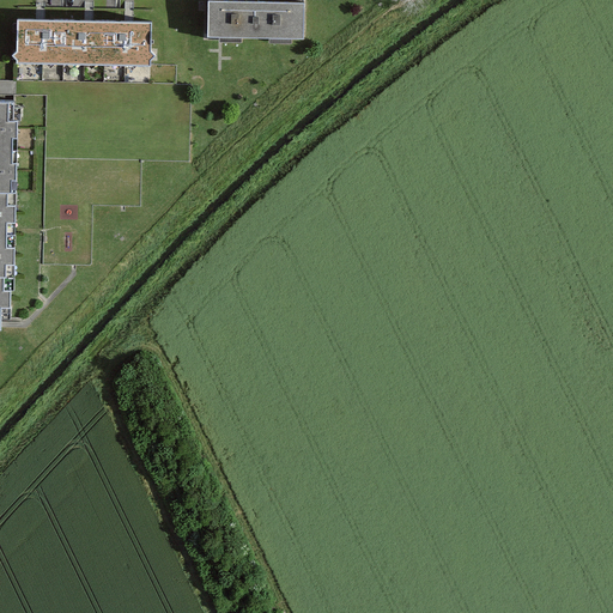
[(243,4),(207,4),(207,42),(303,44),(304,5),(258,5),(243,4)]
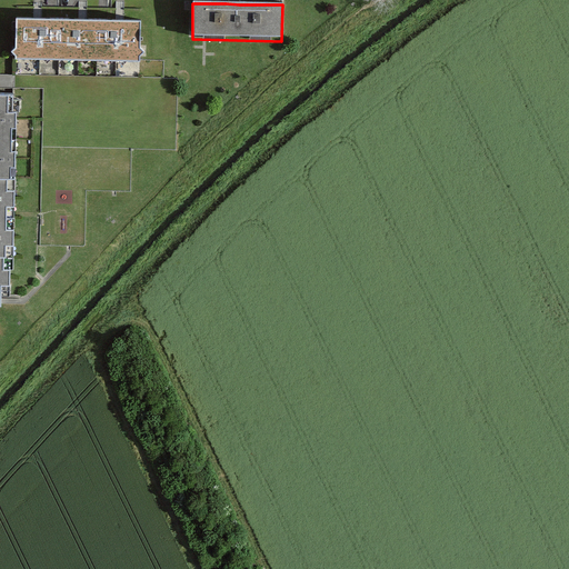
[(38,19),(16,19),(16,47),(11,50),(16,55),(16,59),(139,61),(139,55),(143,50),(139,46),(139,20),(121,20),(83,19),(38,19)]
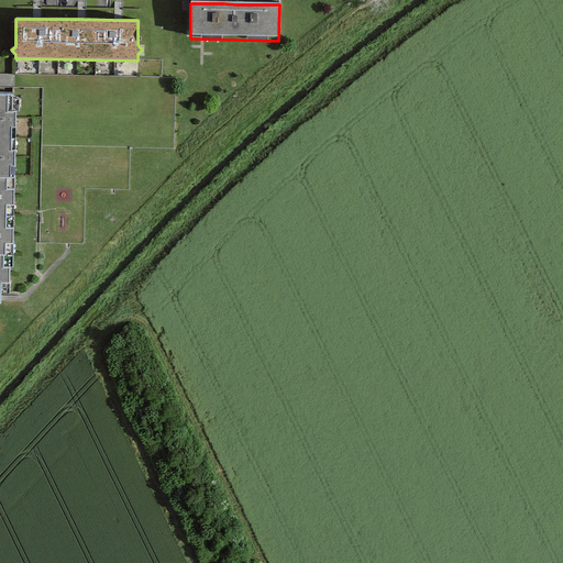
[(138,61),(15,58),(14,74),(0,74),(0,85),(42,86),(42,145),(129,146),(174,147),(175,78),(161,78),(161,61),(138,61)]
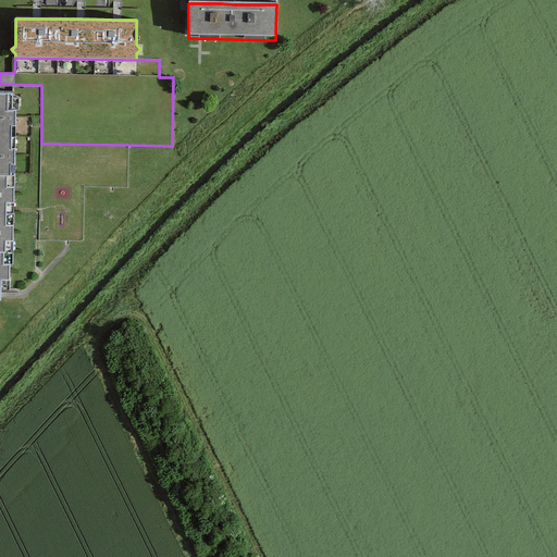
[(11,108),(11,91),(0,90),(0,171),(14,172),(14,108),(11,108)]
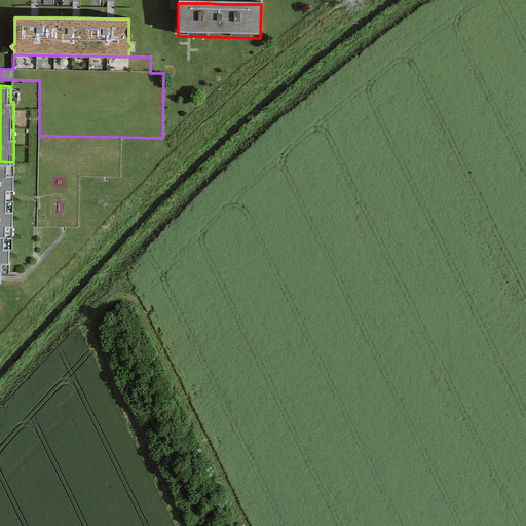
[(12,248),(13,162),(0,161),(0,261),(7,261),(7,248),(12,248)]
